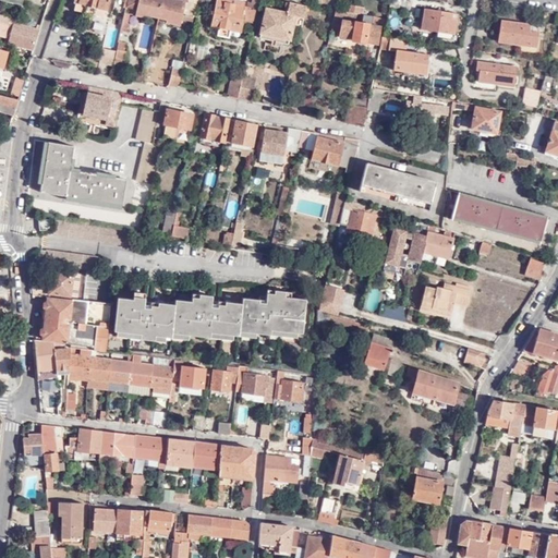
[(75,0),(75,3),(76,3),(75,12),(93,15),(104,16),(106,9),(108,0),(75,0)]
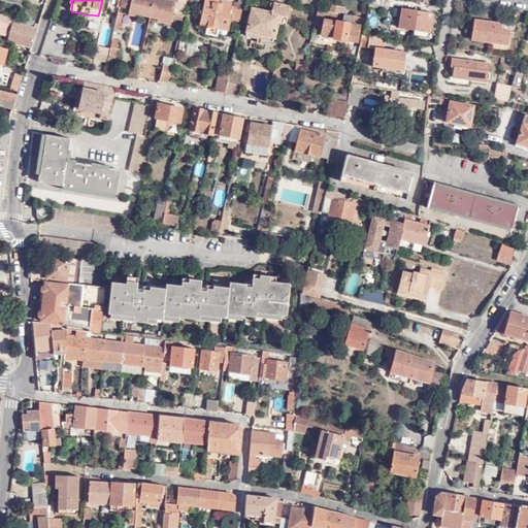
[(142,13),(150,15),(153,0),(120,0),(120,3),(131,5),(130,8),(129,13),(141,17),(142,13)]
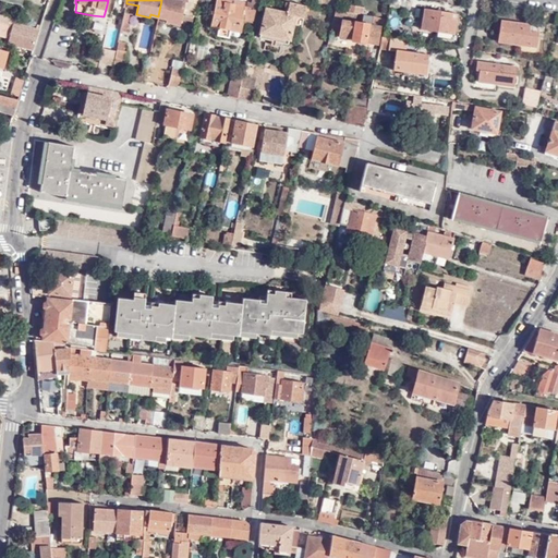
[(195,0),(161,0),(158,16),(167,19),(167,22),(180,24),(181,19),(191,21),(195,0)]
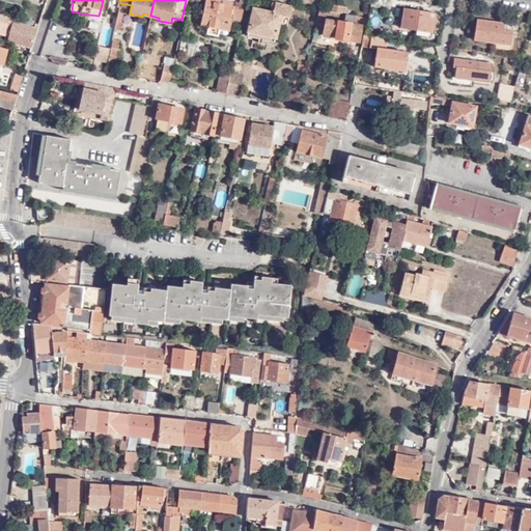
[(231,17),(232,6),(233,1),(224,0),(205,0),(203,20),(199,19),(198,30),(210,32),(208,34),(219,35),(219,34),(230,36),(233,18),(231,17)]
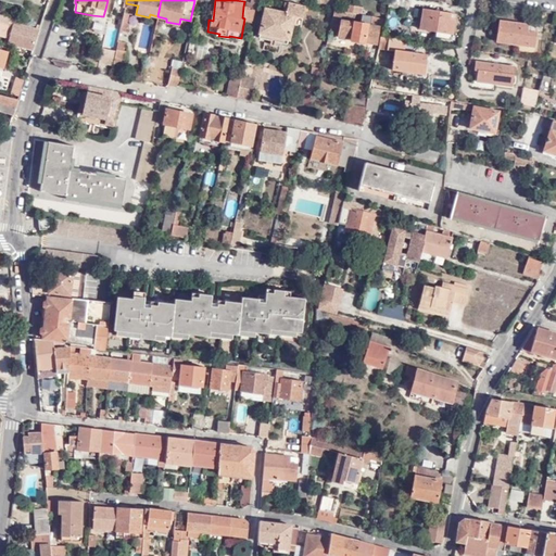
[(301,25),(305,3),(286,0),(283,12),(265,9),(260,36),(288,42),(292,23),(301,25)]
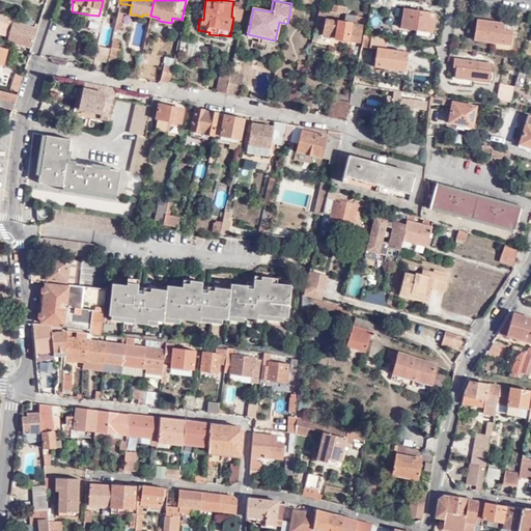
[(387,0),(370,0),(369,6),(387,8),(387,0)]
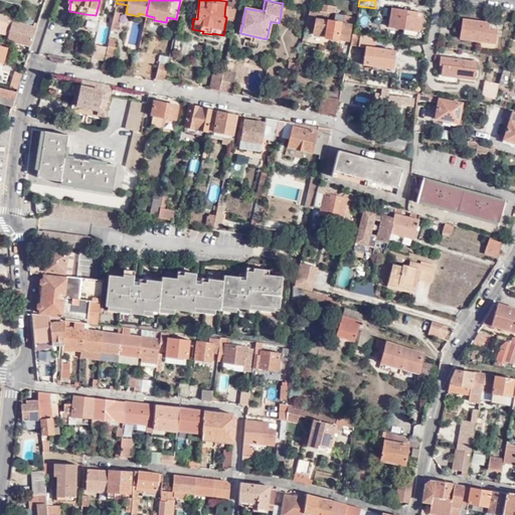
[(322,9),(330,11),(336,12),(337,6),(323,4),(322,9)]
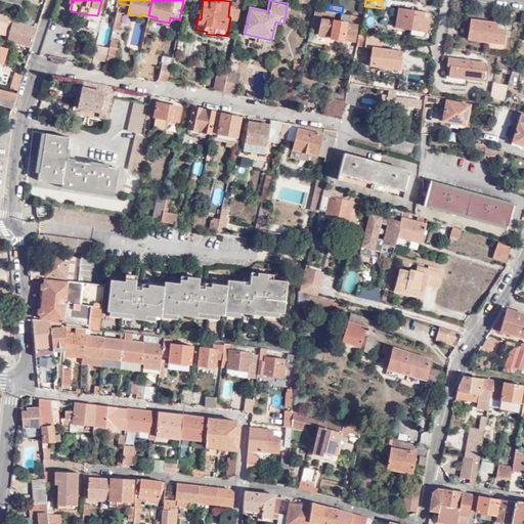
[(241,14),(243,8),(235,6),(229,6),(228,16),(230,17),(239,19),(241,14)]
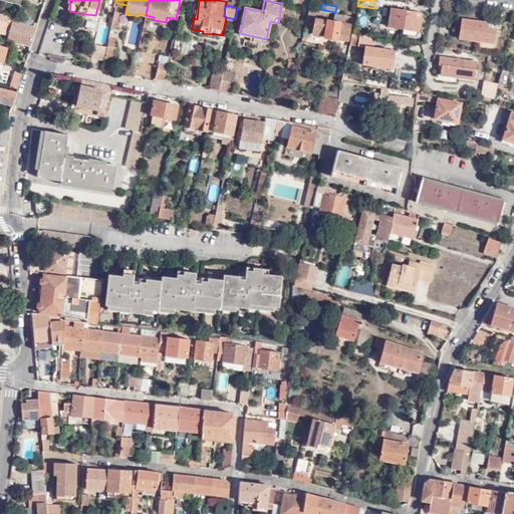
[(421,12),(391,7),(388,26),(403,28),(402,34),(421,38),(422,32),(418,32),(421,12)]
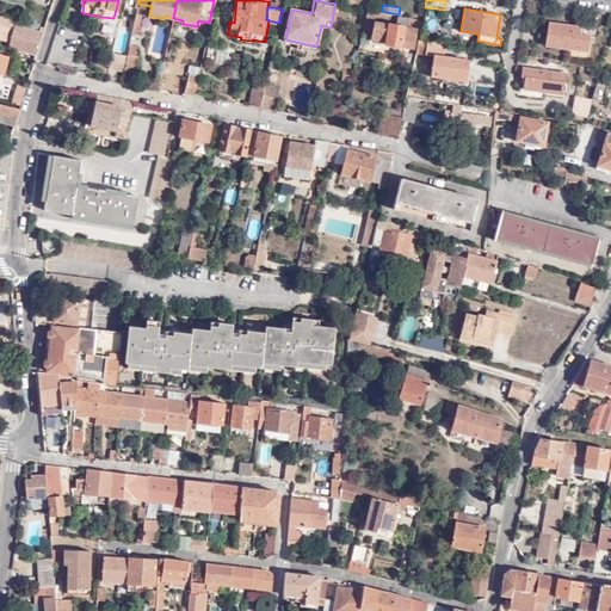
[(371,41),(417,49),(419,32),(421,20),(419,19),(399,16),(382,12),(366,10),(362,35),(372,36),(371,41)]
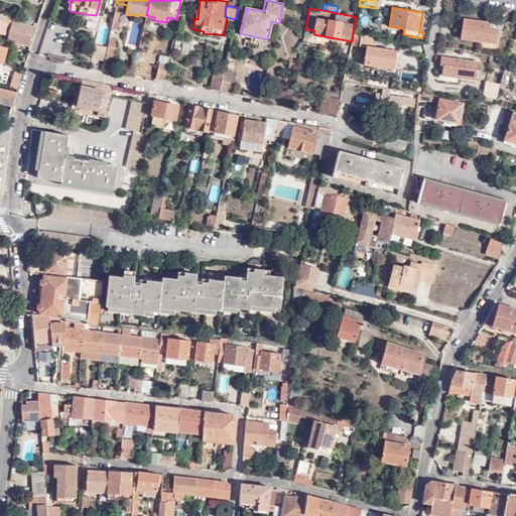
[(14,17),(0,13),(0,19),(6,21),(5,25),(12,27),(8,40),(31,46),(36,28),(13,22),(14,17)]
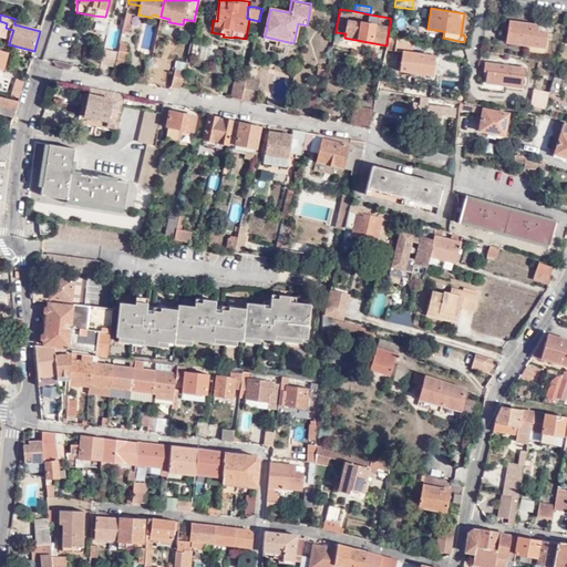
[(505,42),(545,48),(546,33),(537,32),(538,24),(508,20),(505,42)]
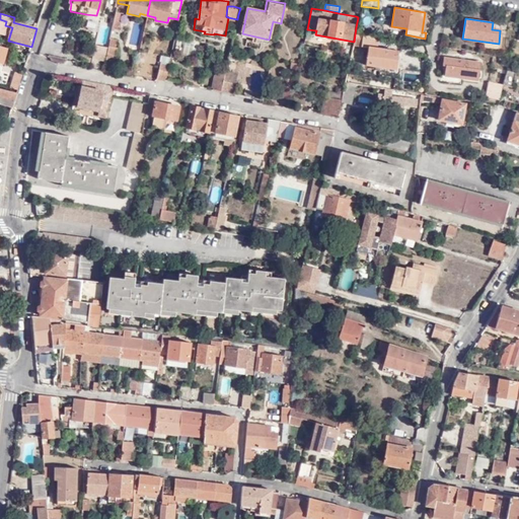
[(377,48),(379,38),(363,34),(361,46),(368,48),(365,65),(396,70),(399,52),(377,48)]
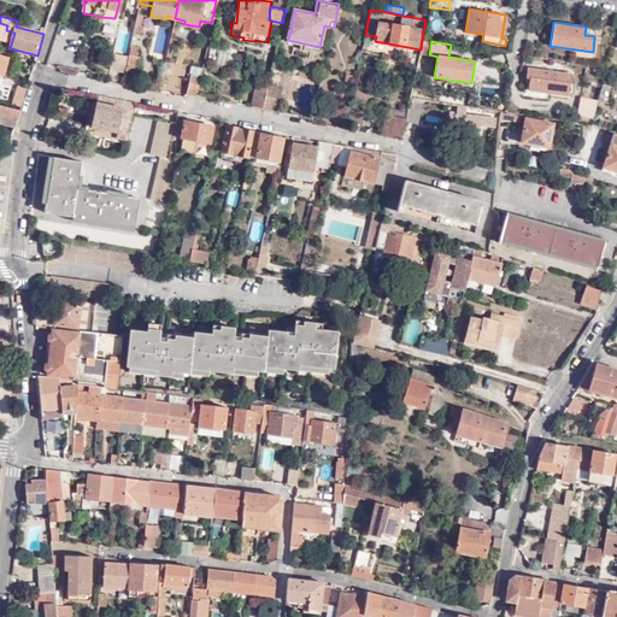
[(109,69),(124,72),(125,71),(128,57),(112,53),(109,69)]
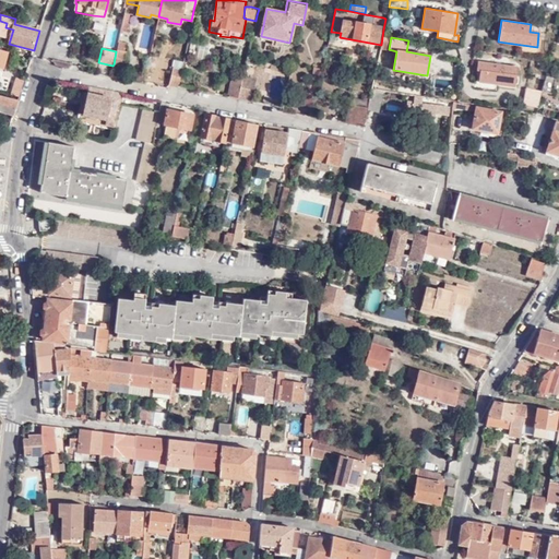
[(116,51),(114,64),(122,67),(126,52),(116,50),(116,51)]
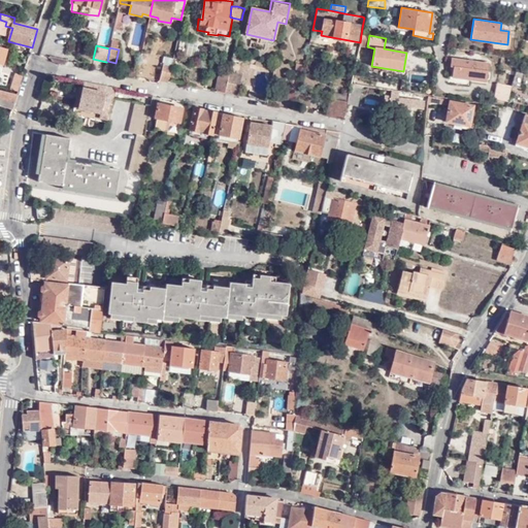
[(160,79),(168,80),(173,58),(164,56),(160,79)]
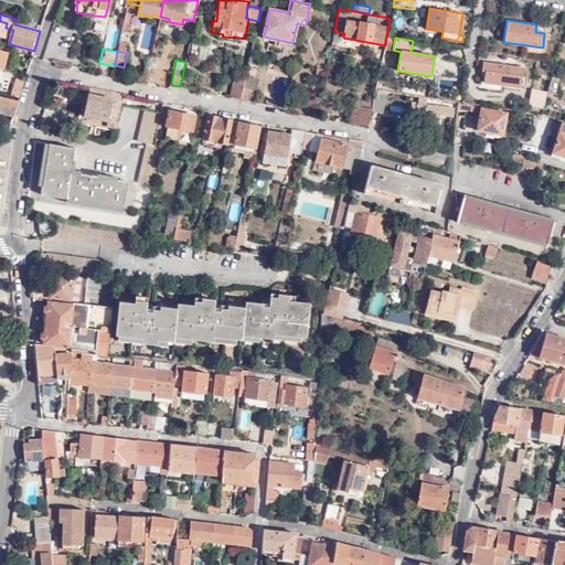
[(483,83),(520,88),(523,68),(483,63),(481,71),(484,72),(483,83)]
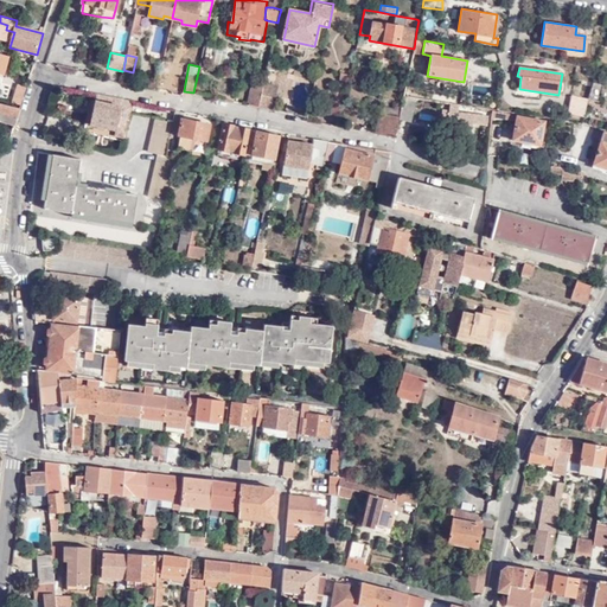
[(588,97),(587,100),(600,102),(604,84),(592,81),(588,97)]
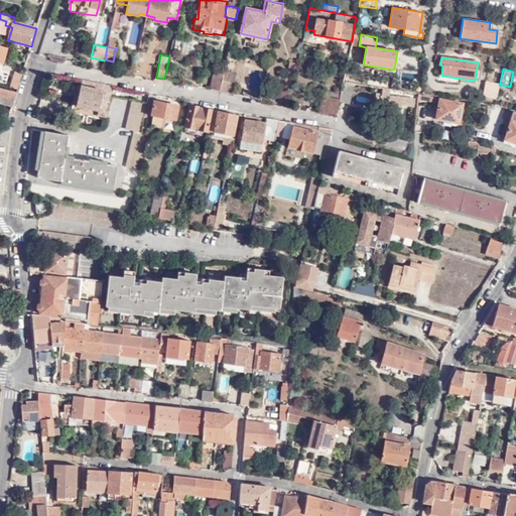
[(232,93),(237,73),(224,70),(223,75),(220,90),(227,91),(227,92),(232,93)]
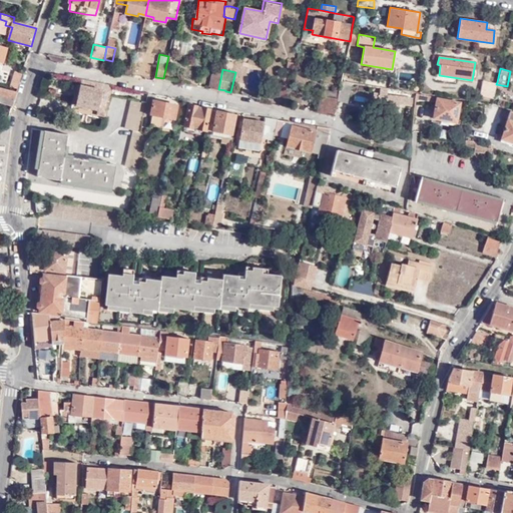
[(14,70),(9,86),(17,89),(17,88),(22,73),(14,70)]
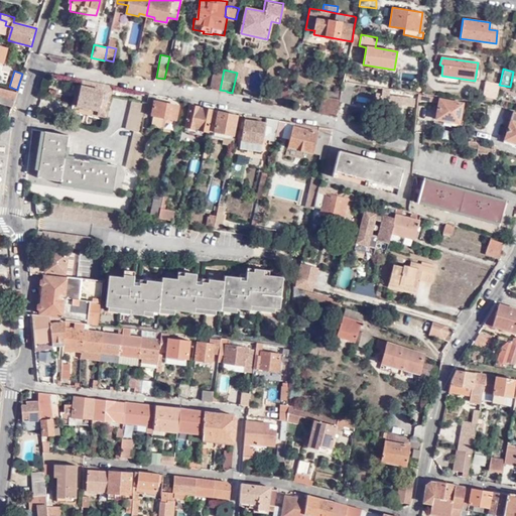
[(220,90),(223,75),(215,73),(212,89),(219,91),(220,90)]
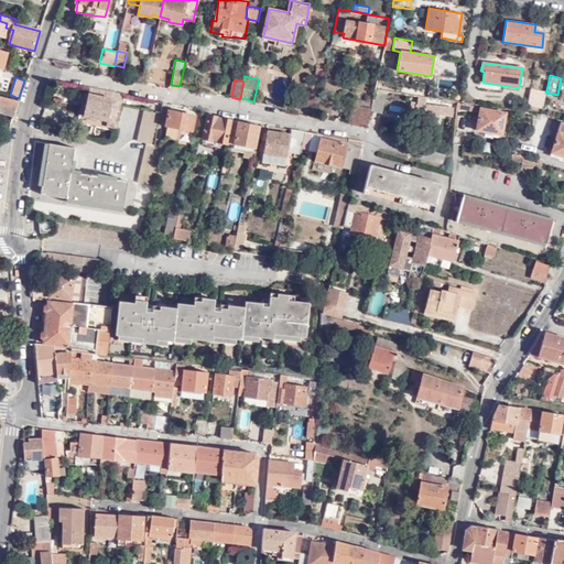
[(108,91),(91,88),(90,94),(108,98),(108,91)]
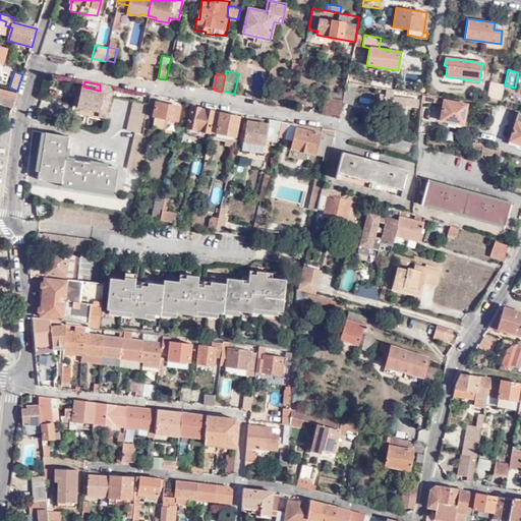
[(346,90),(343,101),(354,103),(358,84),(348,81),(346,90)]
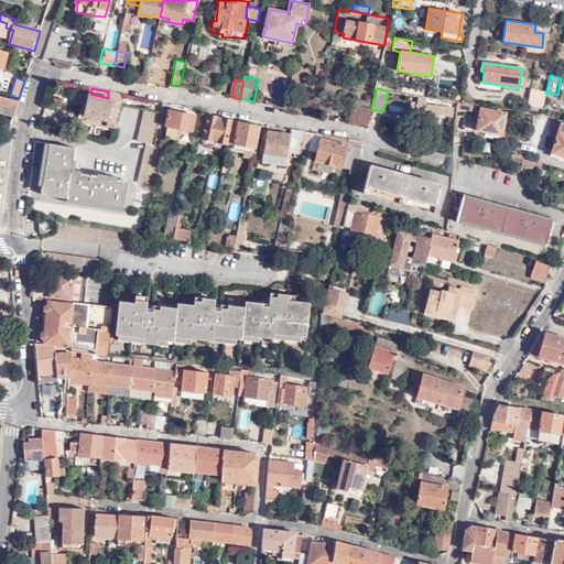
[(542,106),(545,93),(546,90),(531,88),(529,104),(542,106)]
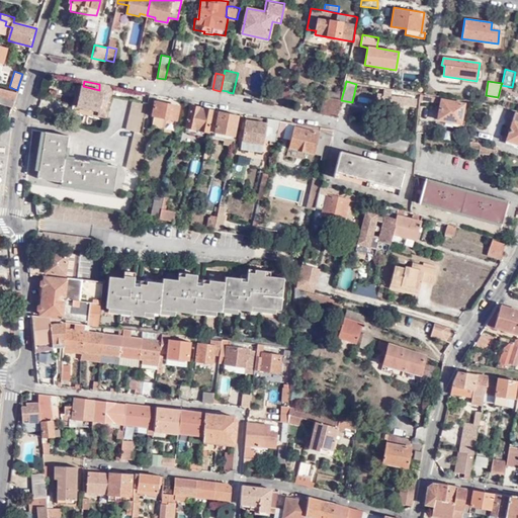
[(71,113),(107,121),(112,96),(109,95),(111,86),(99,84),(99,90),(83,86),(81,86),(79,98),(75,97),(71,113)]
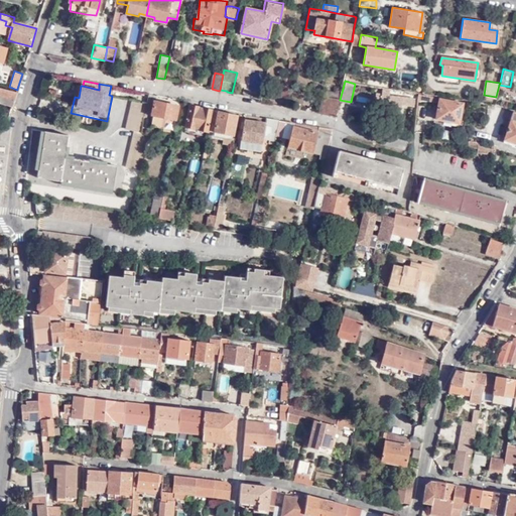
[(16,92),(0,87),(0,104),(12,107),(16,92)]
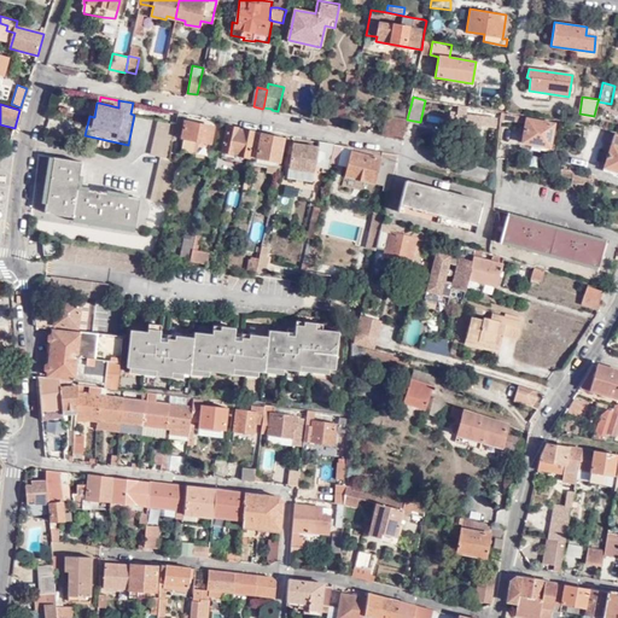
[(402,139),(403,135),(407,120),(410,106),(404,105),(401,117),(388,114),(383,134),(402,139)]
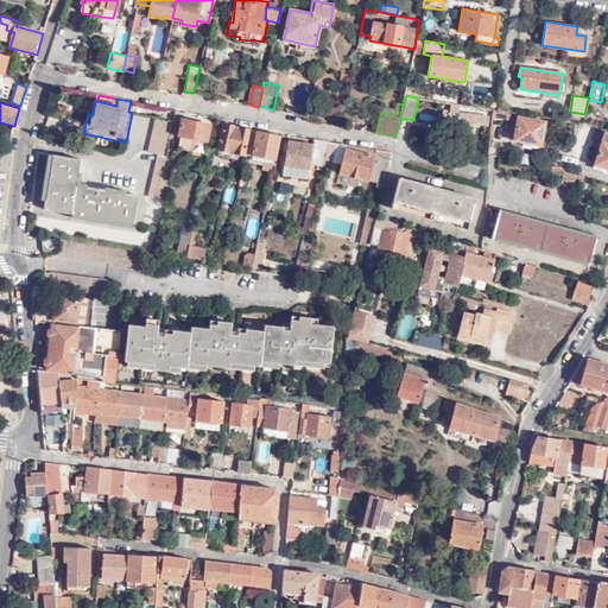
[(488,116),(493,116),(493,111),(450,105),(450,112),(443,111),(442,118),(449,119),(449,120),(487,125),(488,116)]
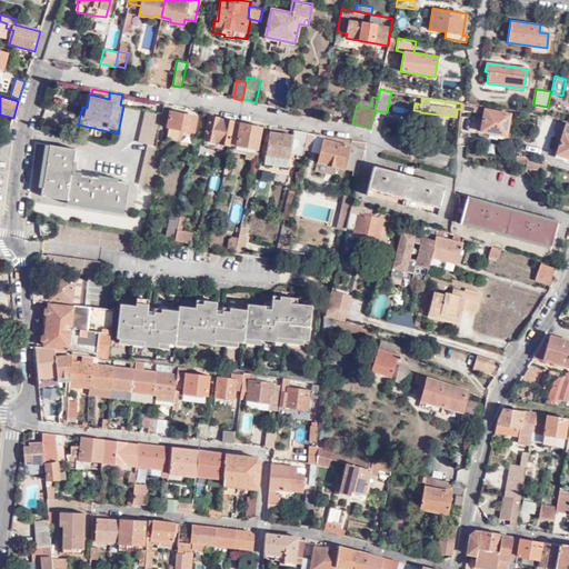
[(511,115),(485,109),(480,131),(507,137),(511,115)]
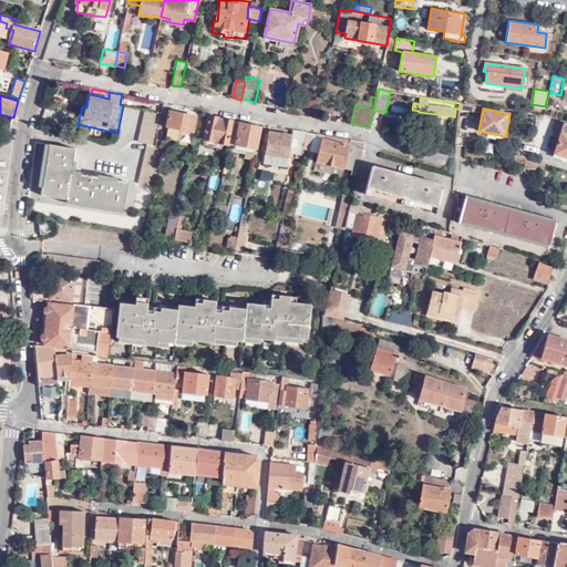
[(140,184),(154,187),(164,147),(154,145),(161,113),(144,110),(138,142),(150,144),(140,184)]
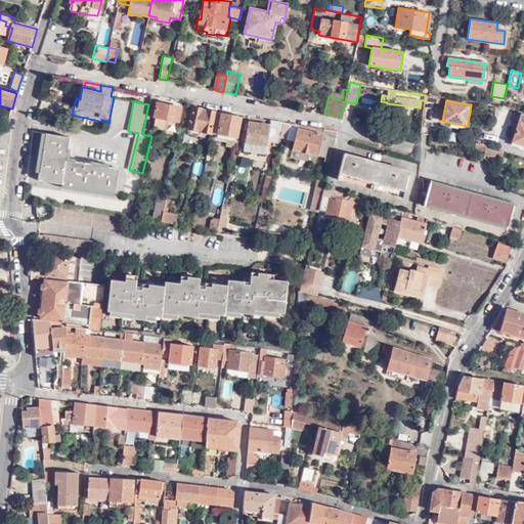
[(177,122),(180,106),(156,101),(153,118),(155,118),(153,127),(165,130),(167,120),(177,122)]
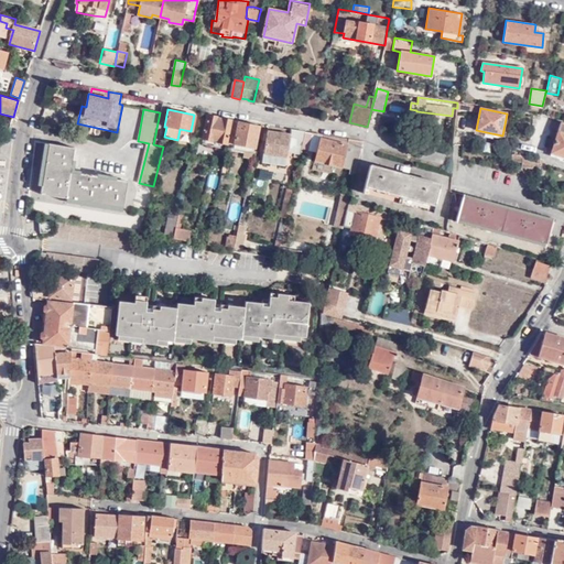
[(226,143),(231,119),(207,114),(202,138),(204,138),(202,143),(224,149),(225,143),(226,143)]
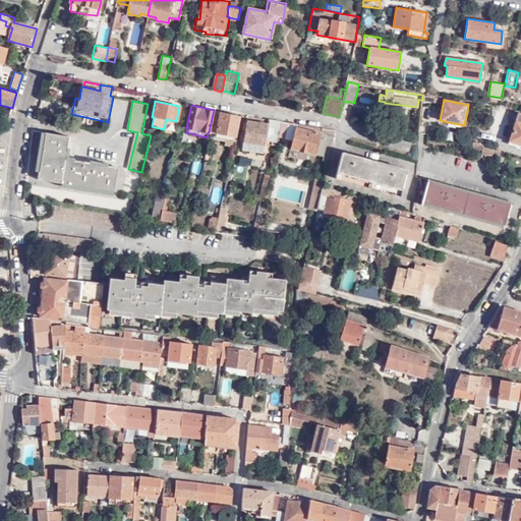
[(215,111),(210,131),(216,132),(218,124),(216,123),(217,120),(218,120),(221,112),(216,110),(215,111)]
